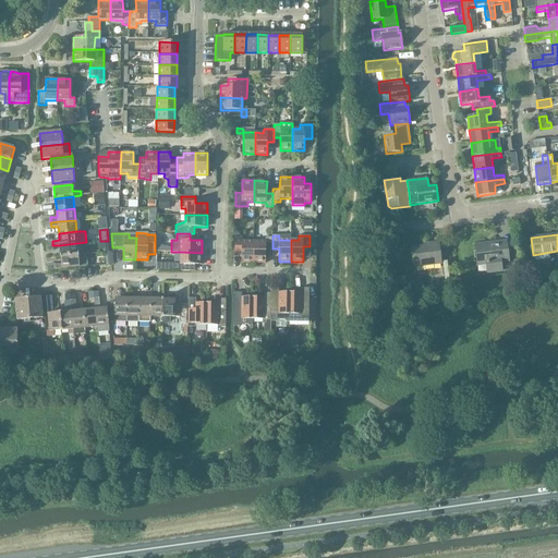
[(234,237),(234,256),(241,256),(241,263),(253,263),(254,241),(242,241),(242,237),(234,237)]
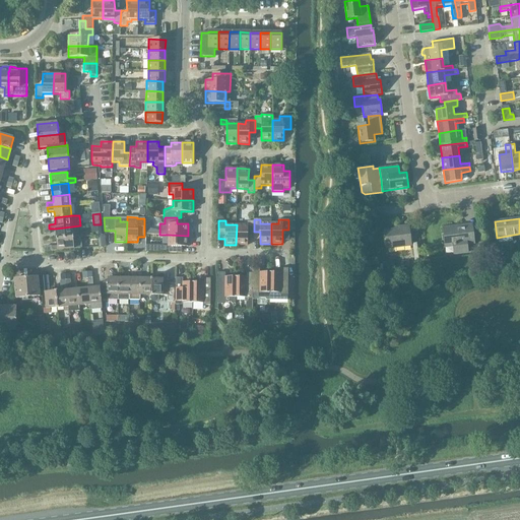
[(237,224),(236,245),(248,245),(248,226),(254,226),(254,221),(248,221),(247,224),(237,224)]
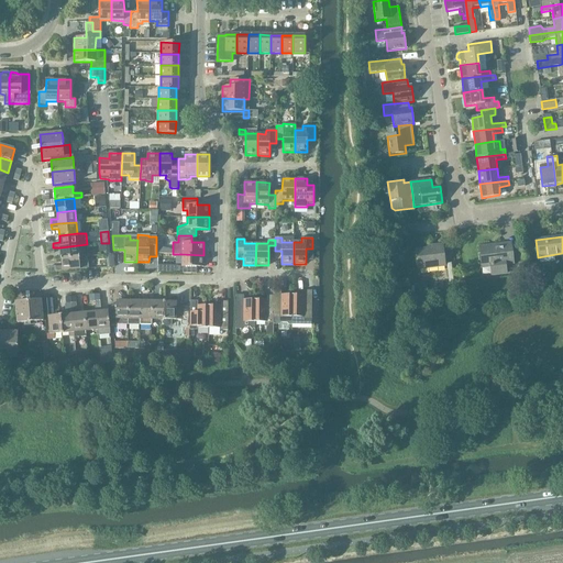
[(507,274),(506,265),(512,264),(510,243),(479,247),(482,268),(489,267),(490,276),(507,274)]
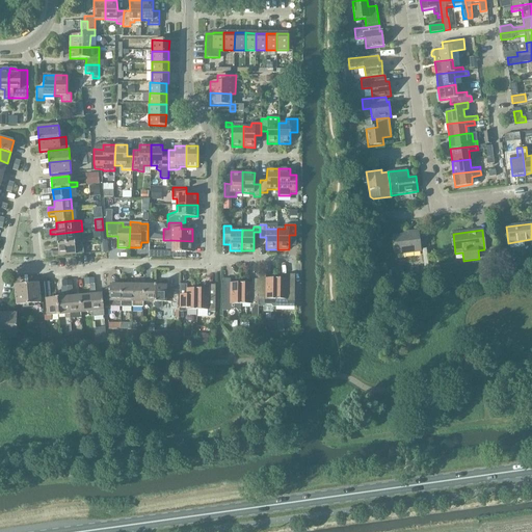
[(74,232),(57,234),(58,245),(79,243),(78,238),(74,239),(74,232)]
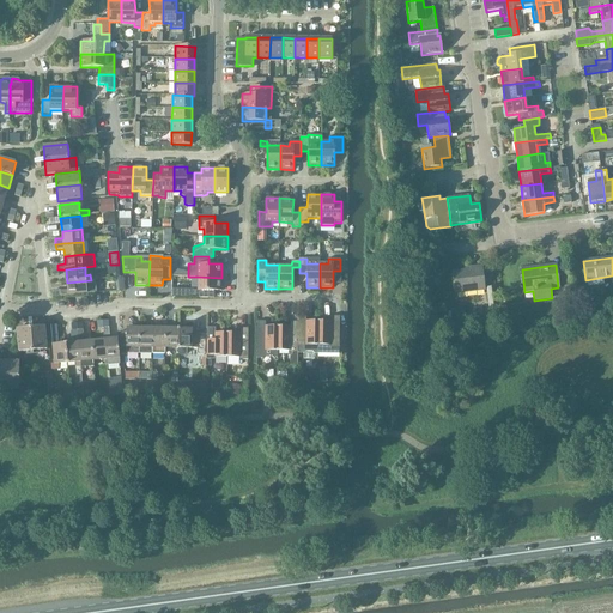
[(453,273),(455,293),(485,290),(481,267),(465,269),(466,272),(453,273)]
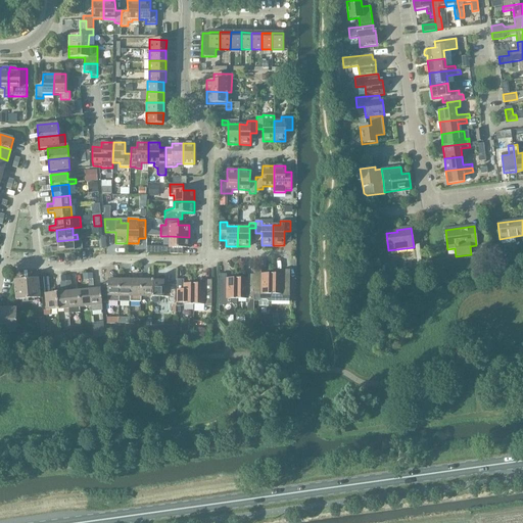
[(164,247),(164,254),(170,254),(178,254),(178,248),(189,248),(189,237),(169,236),(169,247),(164,247)]
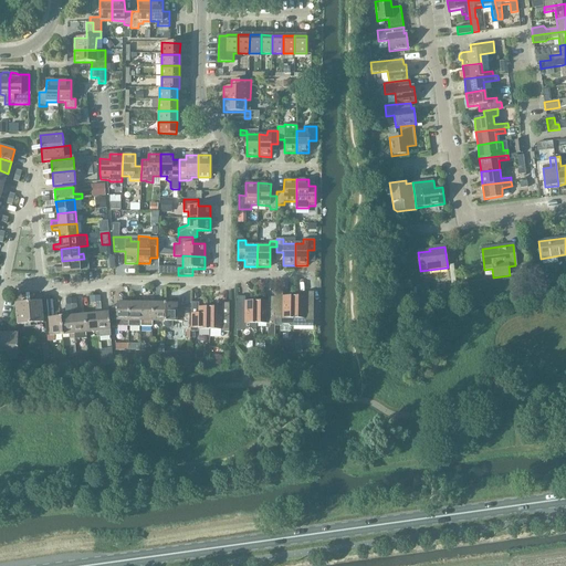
[(62,268),(55,268),(56,273),(63,273),(90,270),(88,258),(84,259),(62,261),(62,268)]
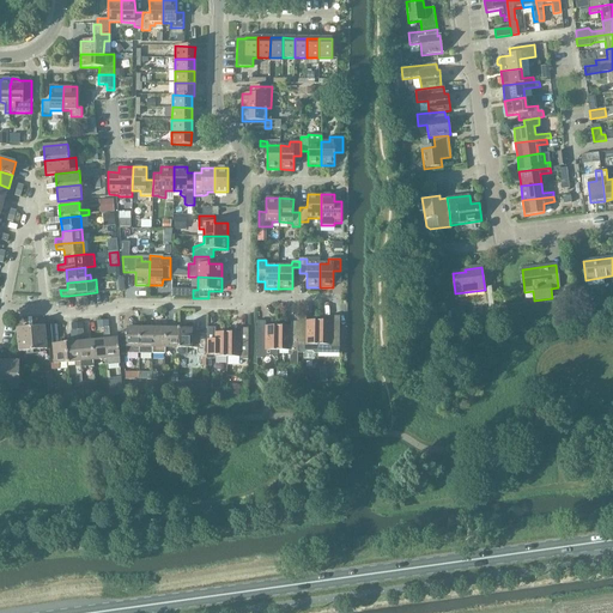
[(487,287),(490,310),(498,309),(495,286),(487,287)]
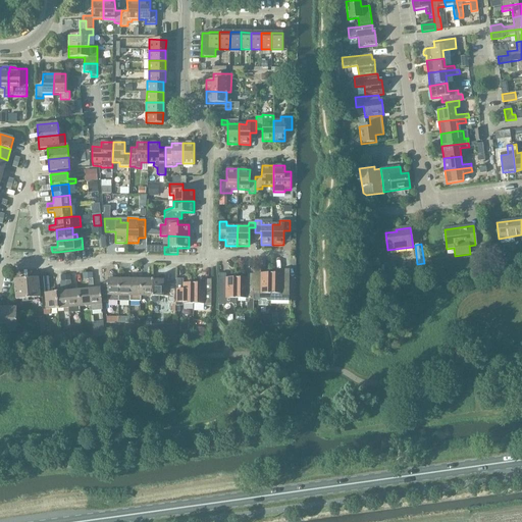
[(254,269),(254,274),(254,296),(254,301),(259,301),(260,300),(266,300),(267,301),(271,301),(271,273),(261,273),(261,269),(254,269)]
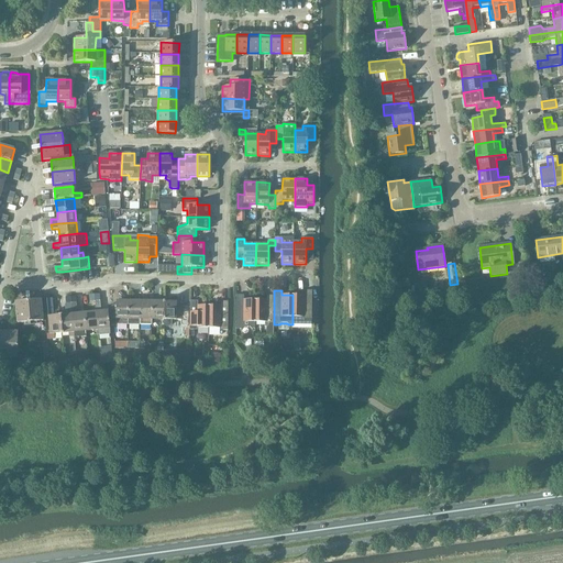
[(305,295),(293,295),(293,324),(311,326),(312,290),(305,290),(305,295)]
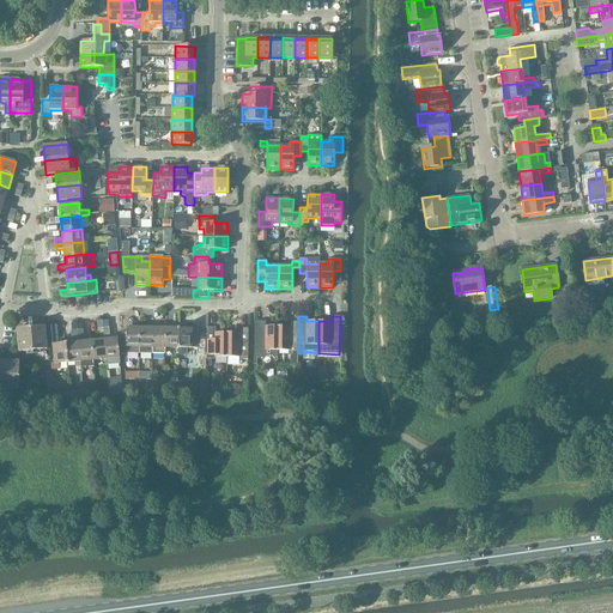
[(104,321),(103,321),(103,328),(104,340),(107,359),(107,365),(120,364),(120,358),(117,339),(110,339),(109,327),(108,320),(104,321)]
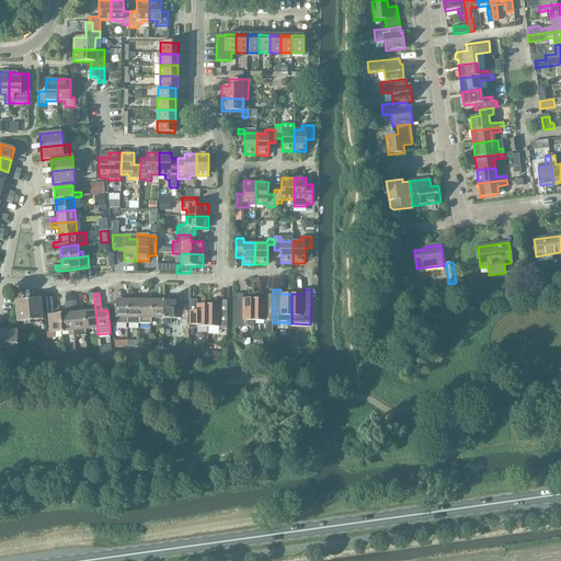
[(254,321),(254,299),(243,298),(243,294),(236,294),(235,328),(240,328),(242,325),(249,325),(250,328),(254,328),(254,321)]
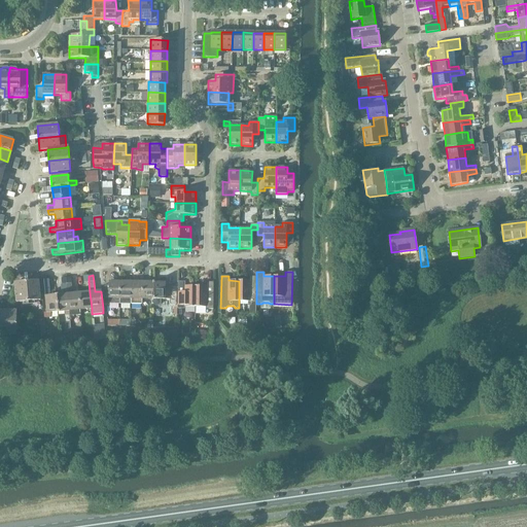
[(71,277),(66,278),(67,284),(68,294),(69,311),(70,315),(70,316),(80,315),(80,310),(78,293),(72,293),(71,283),(71,277)]
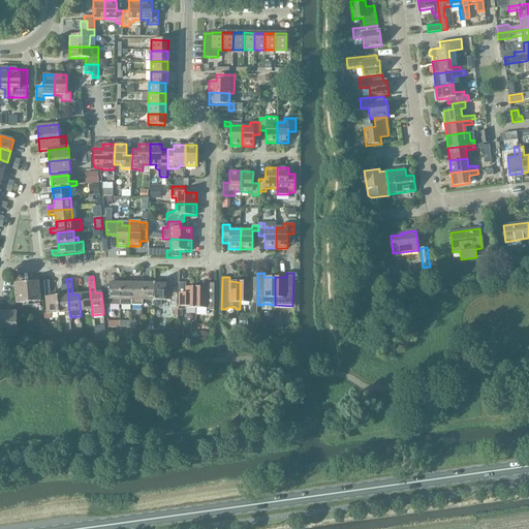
[(240,282),(240,303),(250,303),(250,315),(257,315),(257,305),(257,300),(257,278),(251,278),(251,282),(240,282)]
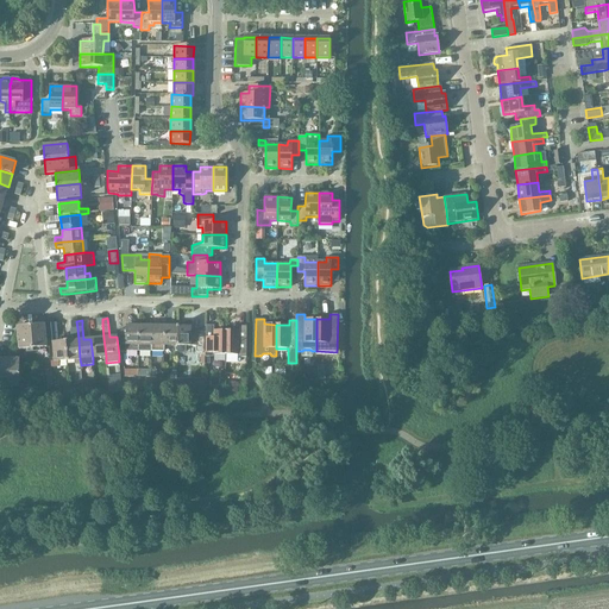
[(73,340),(66,341),(67,360),(75,360),(75,364),(81,364),(80,359),(79,340),(77,328),(76,321),(71,321),(71,328),(70,330),(71,336),(73,338),(73,340)]
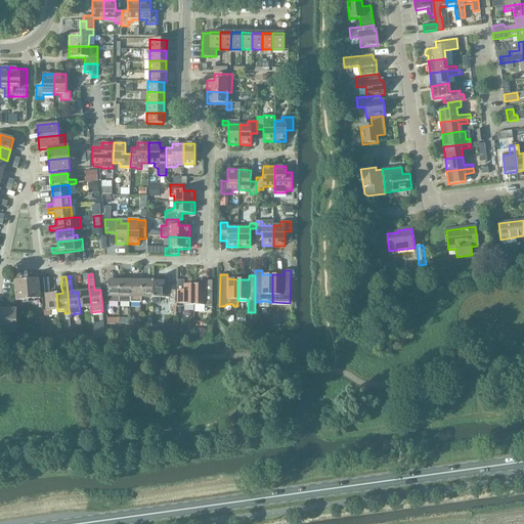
[(48,277),(43,278),(44,285),(45,295),(46,311),(44,311),(44,316),(51,315),(50,311),(57,310),(56,294),(50,294),(49,284),(48,277)]
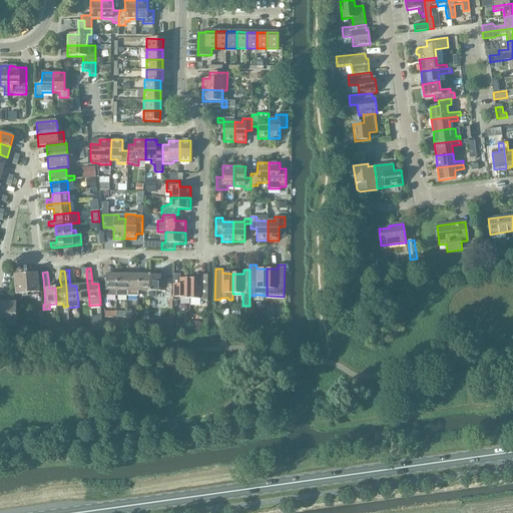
[(37,273),(26,274),(27,294),(39,293),(37,273)]
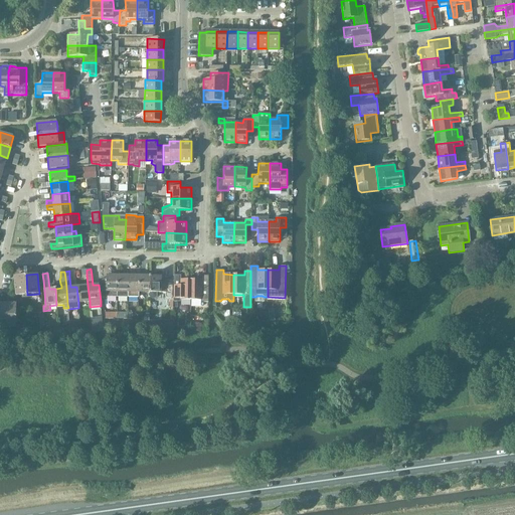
[(27,295),(26,275),(14,276),(16,296),(27,295)]
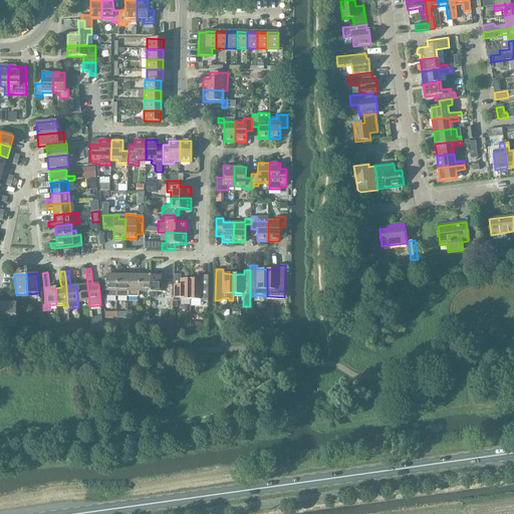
[(102,296),(116,296),(117,275),(105,275),(105,278),(101,278),(102,296)]
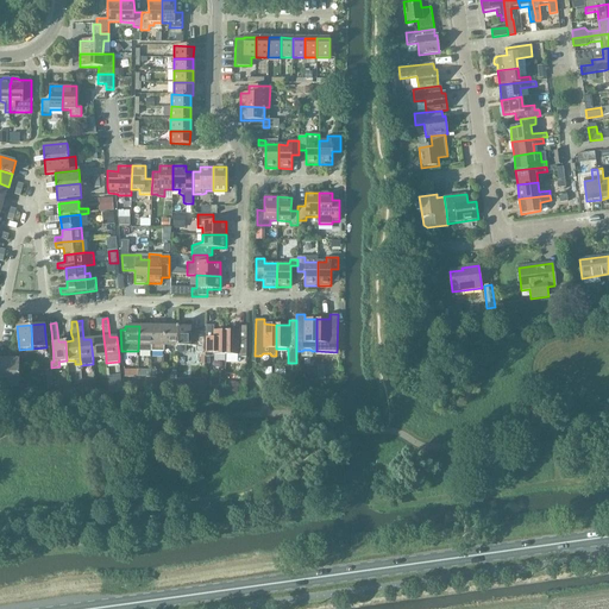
[(138,351),(151,352),(151,326),(139,326),(138,351)]
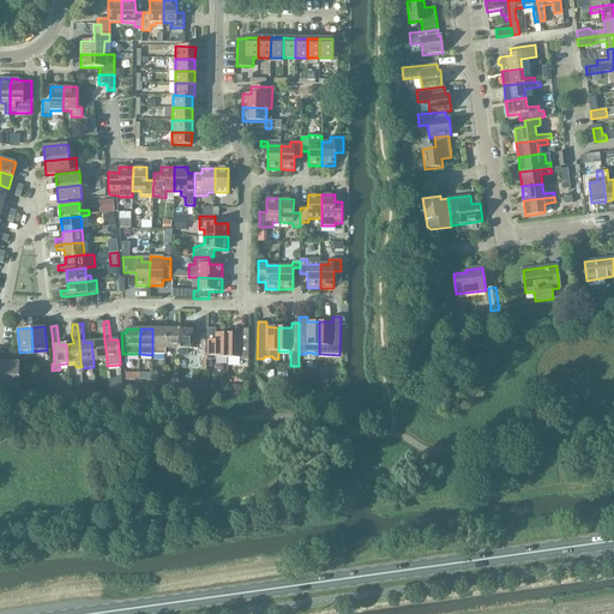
[(152,329),(152,355),(166,355),(166,349),(166,329),(152,329)]
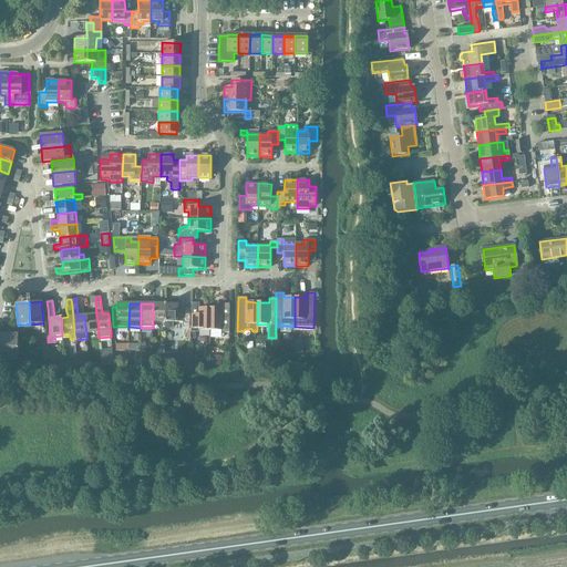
[(165,303),(153,303),(153,322),(165,322),(165,303)]
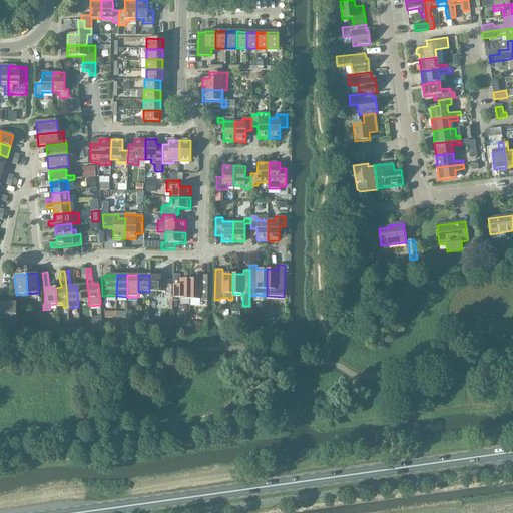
[(154,298),(155,296),(156,292),(160,292),(165,292),(165,297),(171,297),(172,281),(165,281),(165,282),(160,282),(160,275),(149,275),(149,292),(149,296),(151,298),(154,298)]
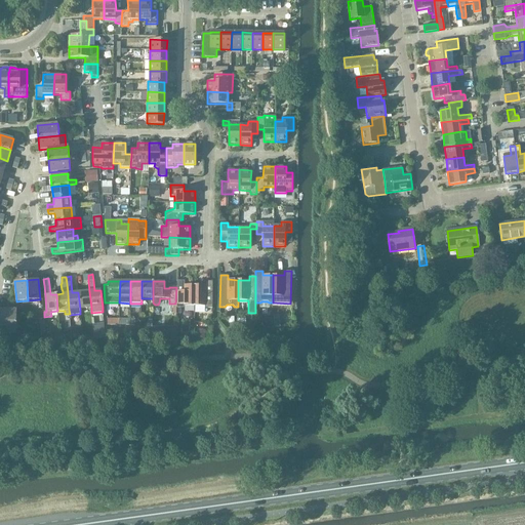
[(177,281),(176,308),(184,308),(184,306),(195,306),(195,285),(185,285),(185,281),(177,281)]
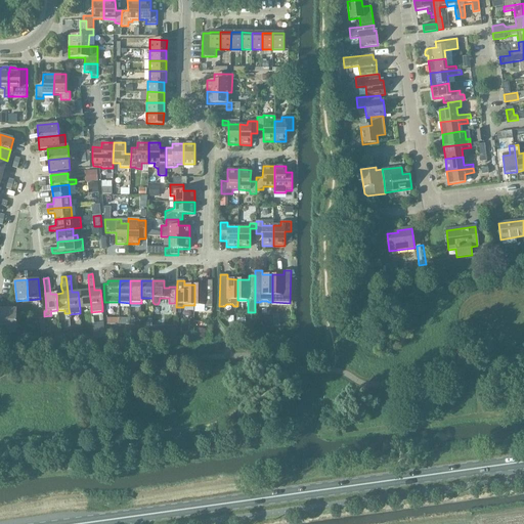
[(205,285),(194,285),(194,305),(205,305),(205,307),(212,308),(212,280),(205,280),(205,285)]
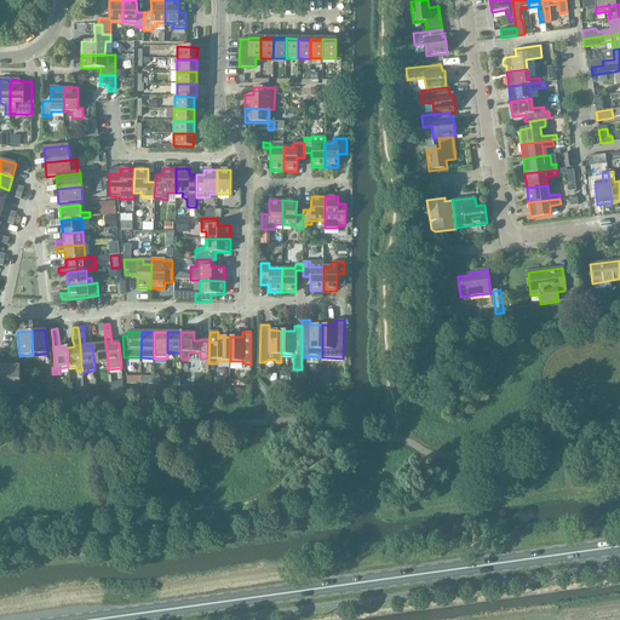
[(105,344),(92,345),(95,365),(108,363),(105,344)]
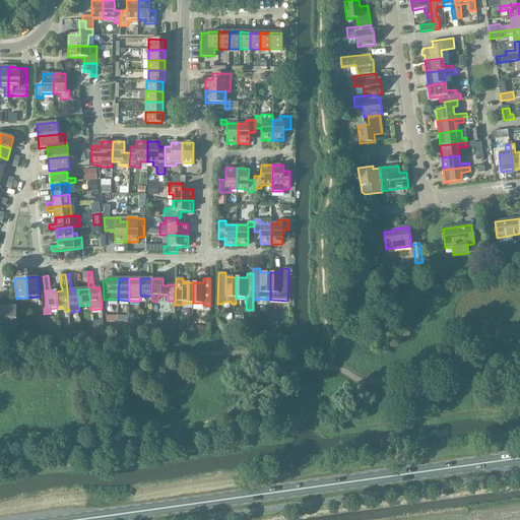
[(0,306),(0,318),(16,319),(16,307),(0,306)]
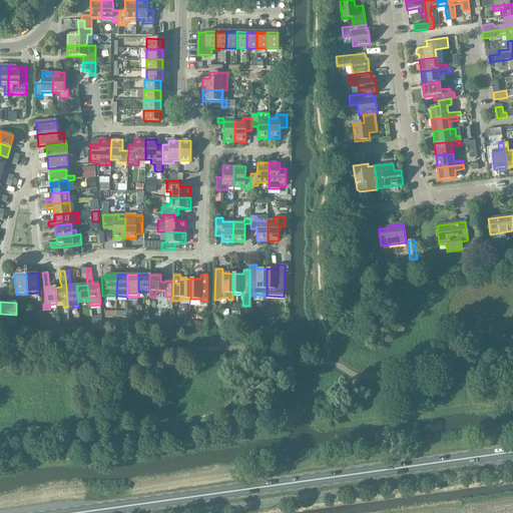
[(16,315),(0,314),(0,326),(16,327),(16,315)]
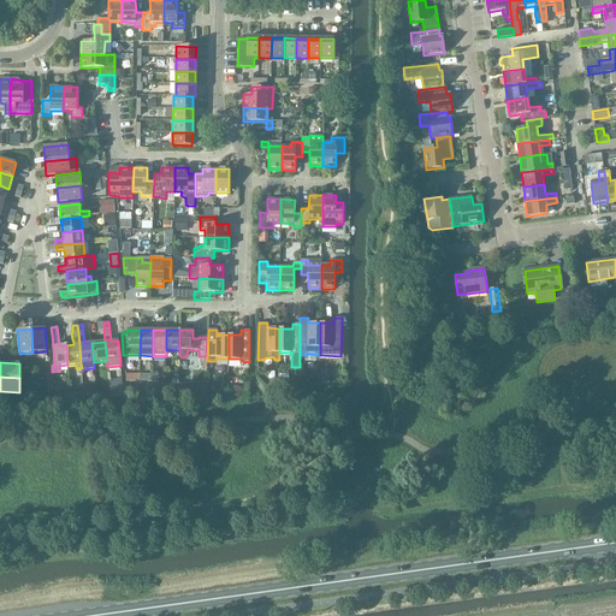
[(178,385),(178,395),(195,395),(195,386),(178,385)]
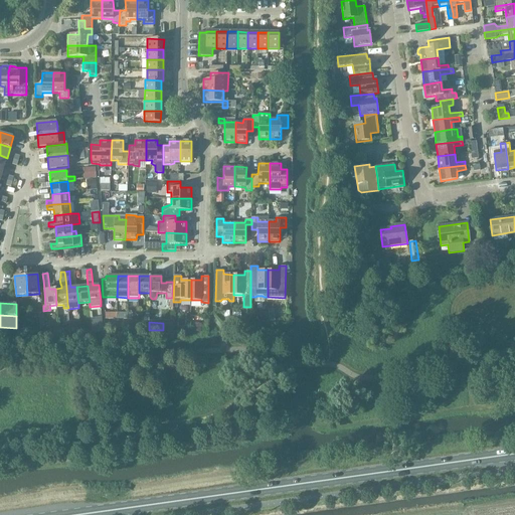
[(92,325),(93,333),(104,332),(103,324),(92,325)]
